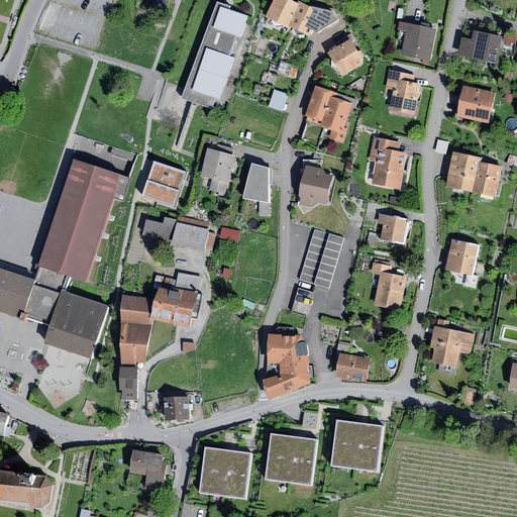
[(274,0),(266,17),(288,28),(289,25),(300,4),(291,0),(274,0)]
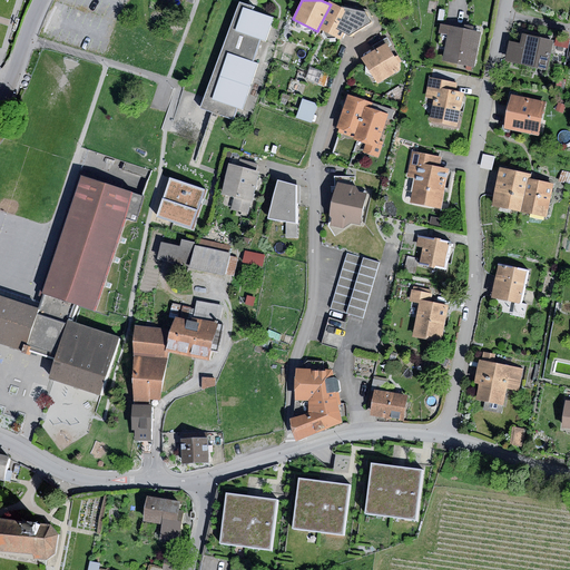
[(254,7),(239,1),(203,108),(233,118),(237,106),(243,108),(258,64),(254,61),(262,40),(266,41),(274,19),(252,11),(254,7)]
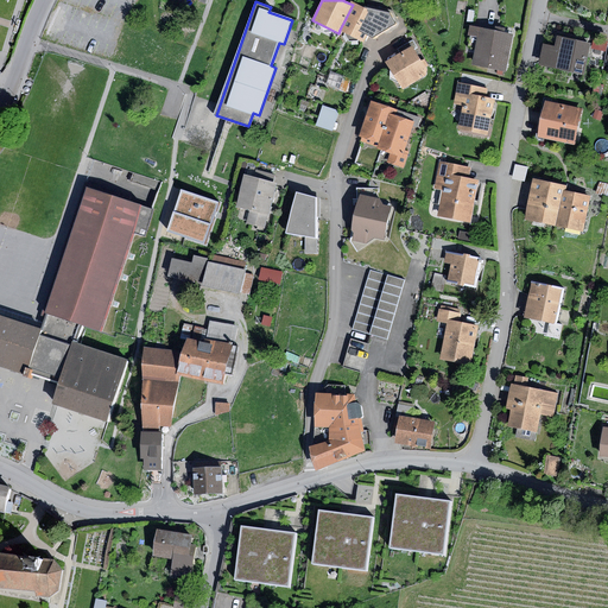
[(354,2),(353,5),(340,30),(365,43),(368,35),(373,37),(399,24),(393,11),(368,5),(366,8),(354,2)]
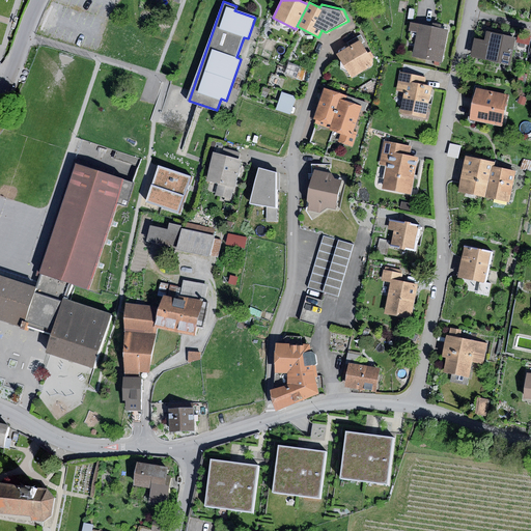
[(448,30),(411,23),(410,31),(417,32),(413,56),(442,62),(448,30)]
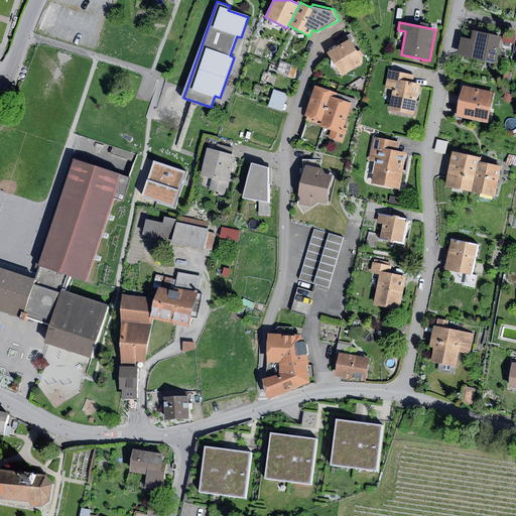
[(472,39),(461,37),(457,55),(495,63),(501,36),(473,30),(472,39)]
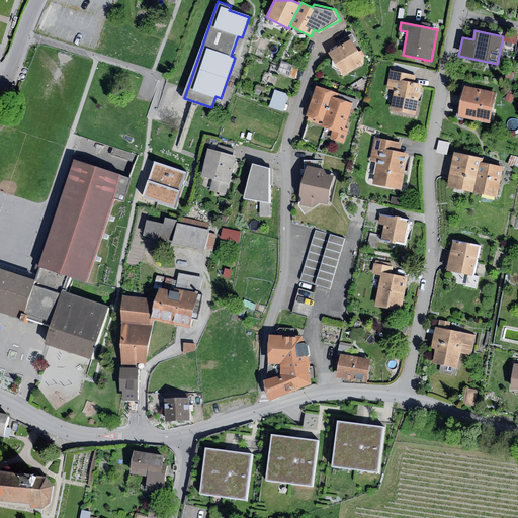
[(176,35),(167,32),(163,48),(171,50),(176,35)]
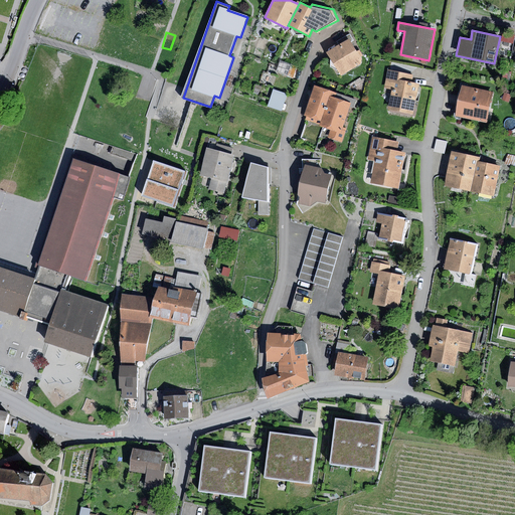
[(336,40),(339,45),(350,38),(352,37),(349,32),(336,40)]
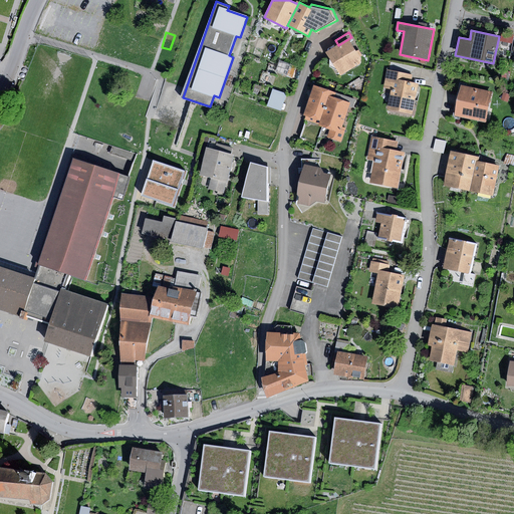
[(502,33),(500,41),(512,44),(513,36),(502,33)]
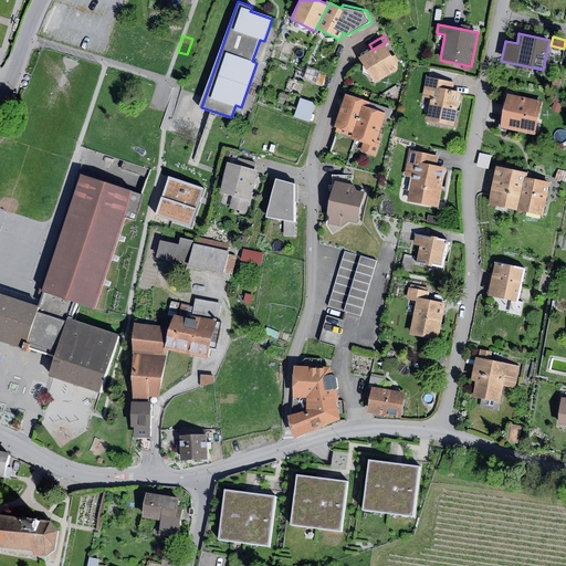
[(373,50),(358,59),(375,84),(397,71),(398,65),(385,42),(373,50)]
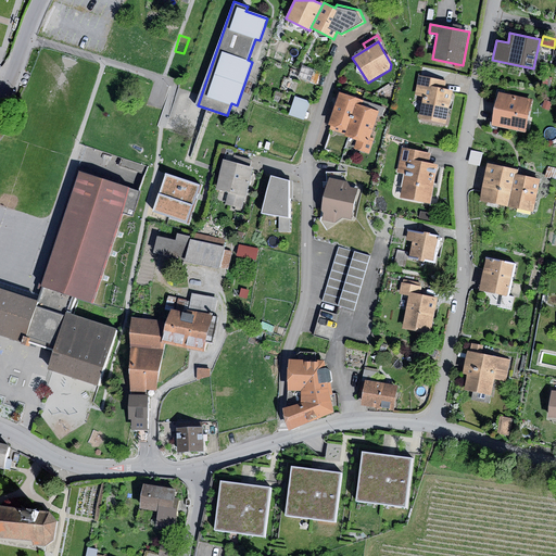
[(319,72),(304,67),(302,78),(316,83),(319,72)]
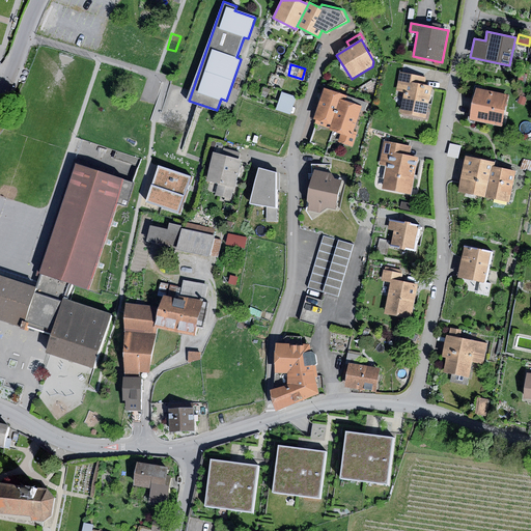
[(407,82),(425,85),(426,78),(399,72),(396,90),(404,92),(407,82)]
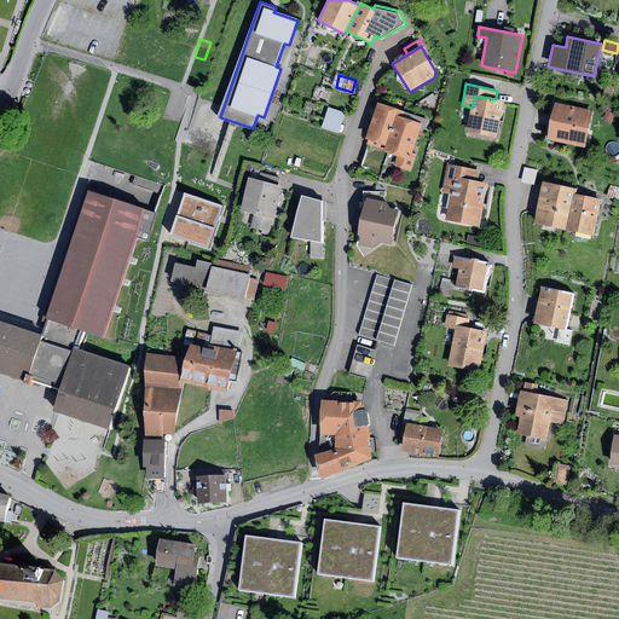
[(497,137),(503,100),(496,99),(474,96),(472,108),(467,132),(497,137)]
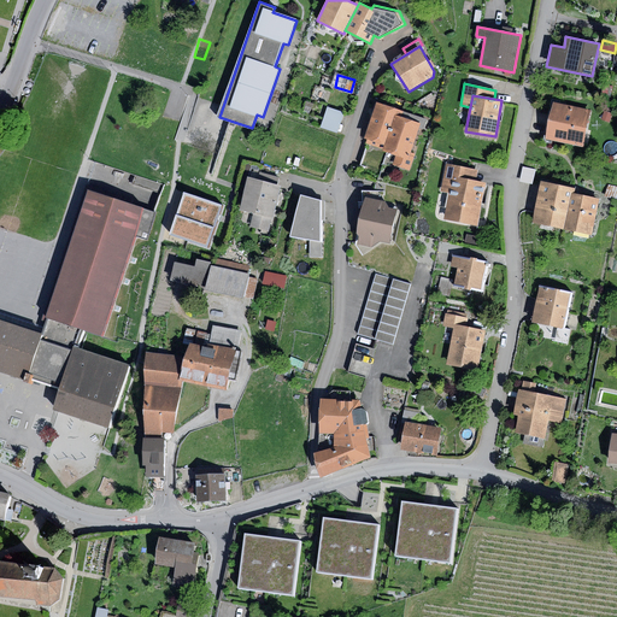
[(377,101),(365,139),(369,140),(388,146),(398,116),(400,110),(377,101)]
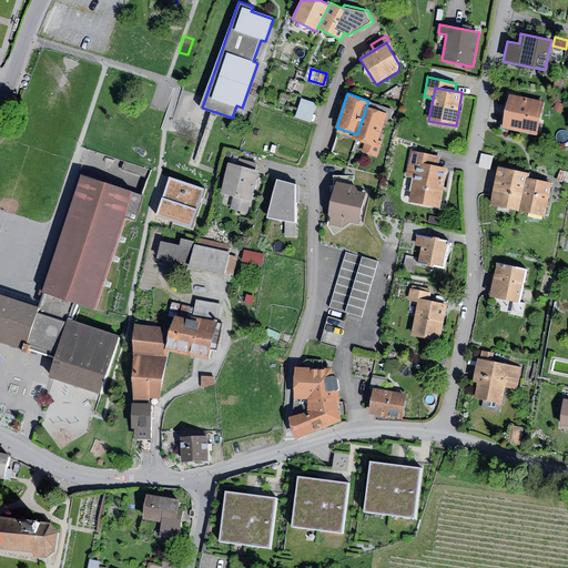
[(544,101),(509,93),(501,128),(536,135),(544,101)]
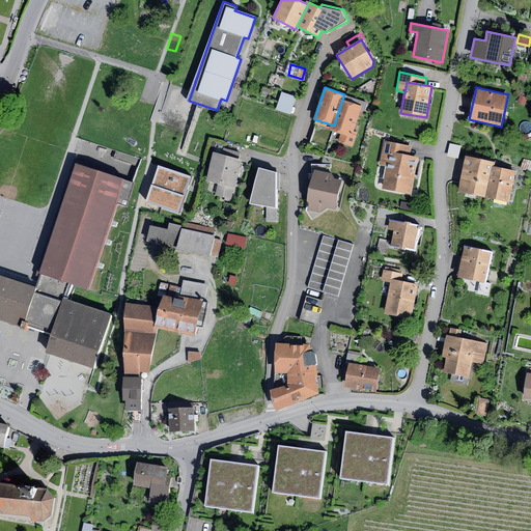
[(296,98),(282,93),(276,110),(289,115),(296,98)]
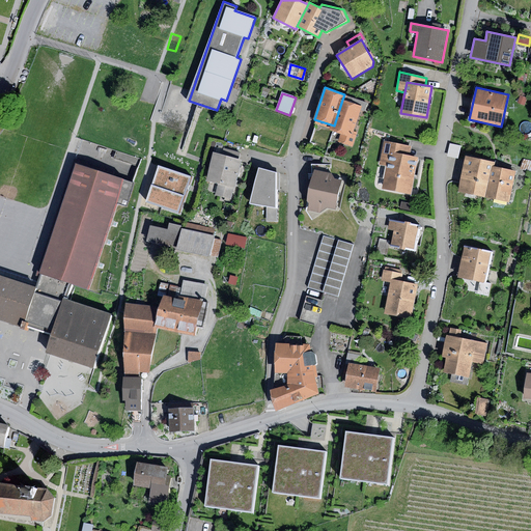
[(521,95),(518,103),(526,106),(528,99),(521,95)]
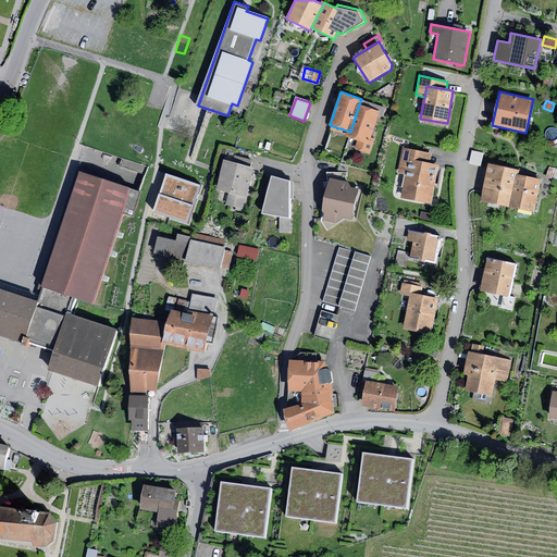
[(380,111),(359,104),(350,132),(349,136),(358,139),(355,149),(370,153),(375,139),(371,137),(380,111)]
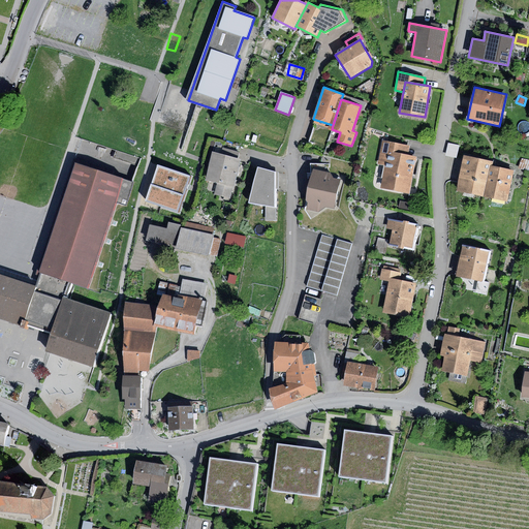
[(332,129),(333,125),(316,120),(313,129),(330,134),(332,129)]
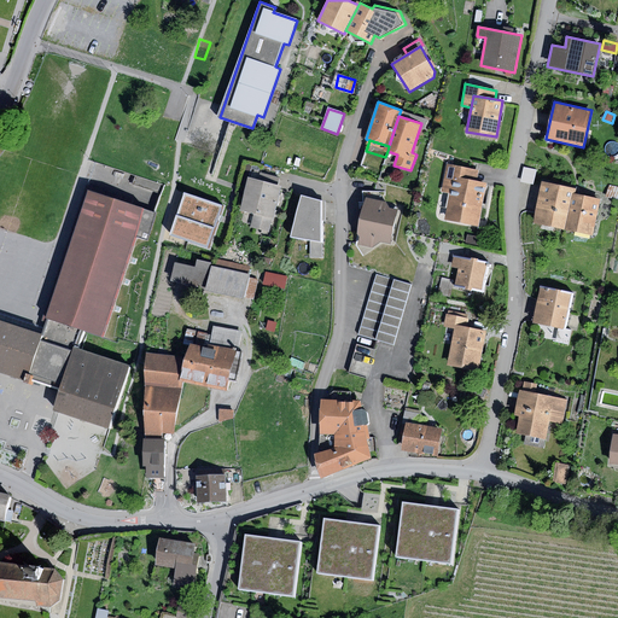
[(366,151),(360,165),(379,172),(385,157),(366,151)]
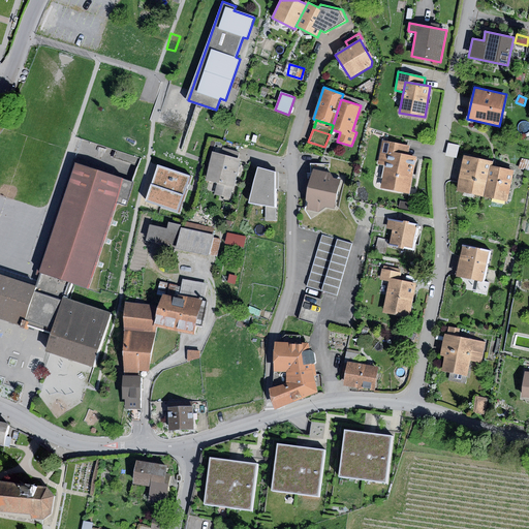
[(409,147),(383,141),(378,164),(386,165),(382,187),(410,193),(417,157),(408,155),(409,147)]
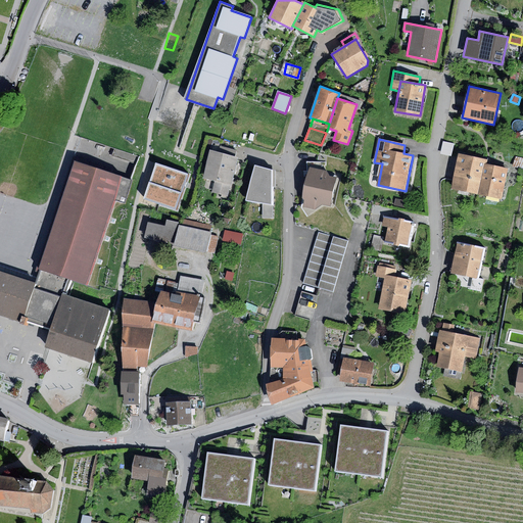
[(443,142),(441,154),(452,156),(454,144),(443,142)]
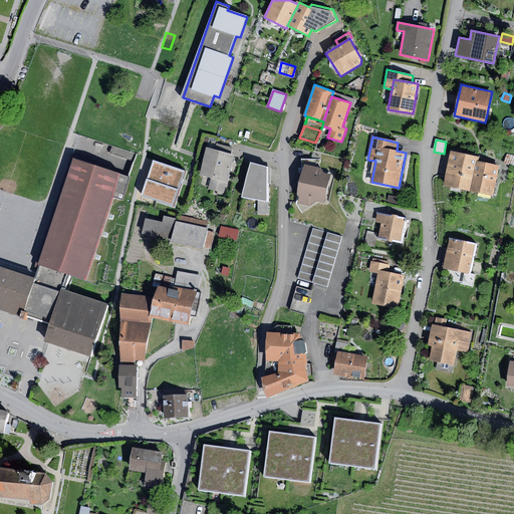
[(212,142),(210,149),(231,154),(233,147),(212,142)]
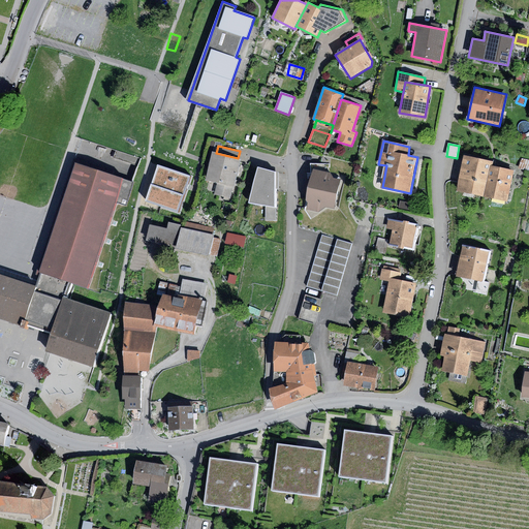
[(216,153),(213,152),(206,180),(217,183),(214,194),(234,199),(239,180),(236,180),(241,159),(238,158),(216,153)]
